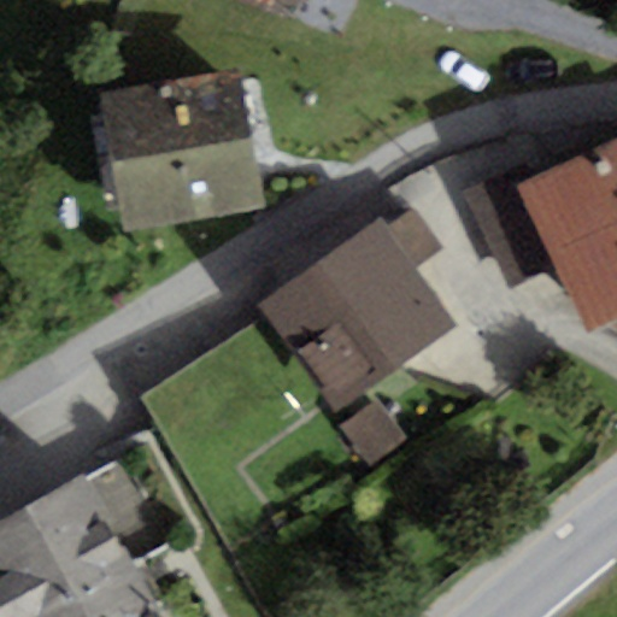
[(235,0),(299,22),(306,0),(235,0)]
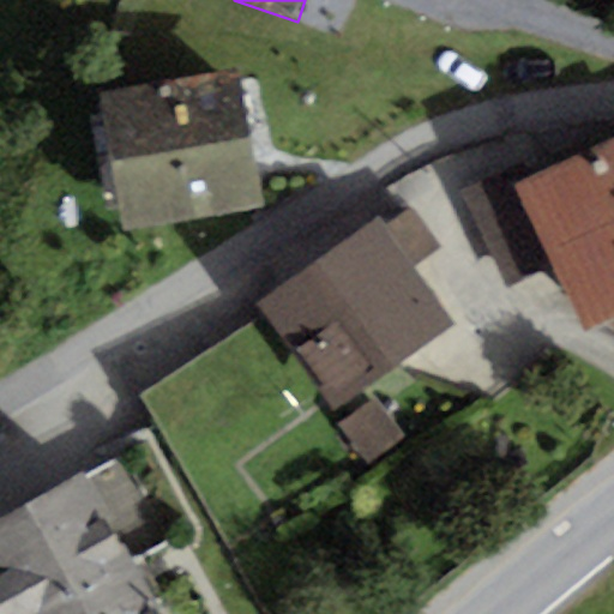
[(242,73),(103,95),(125,228),(263,206),(242,73)]
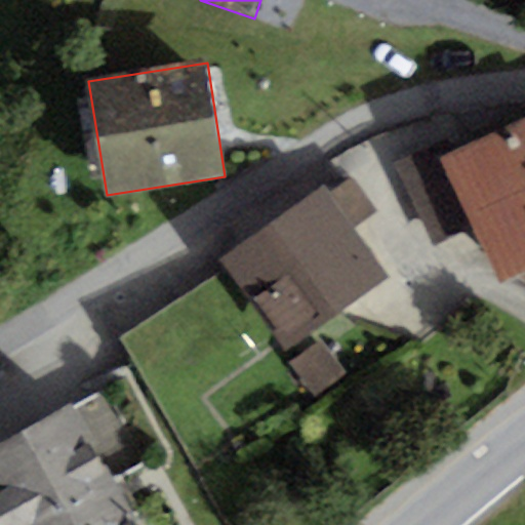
[(524,117),(442,156),(437,147),(397,165),(434,244),(474,226),(498,280),(524,267),(524,117)]
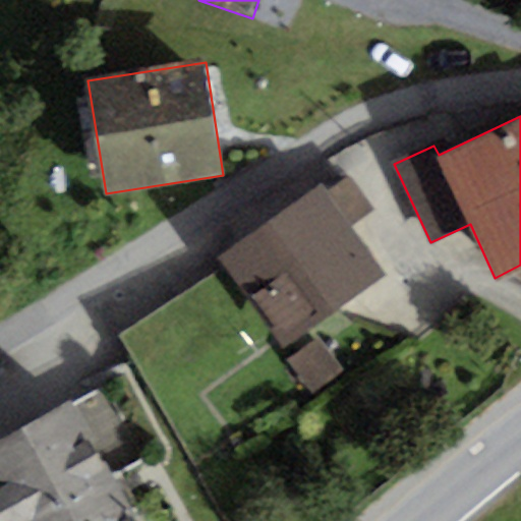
[(321,183),(220,257),(227,268),(278,343),(283,350),(386,275),(351,226),(373,210),(350,176),(327,191),(321,183)]
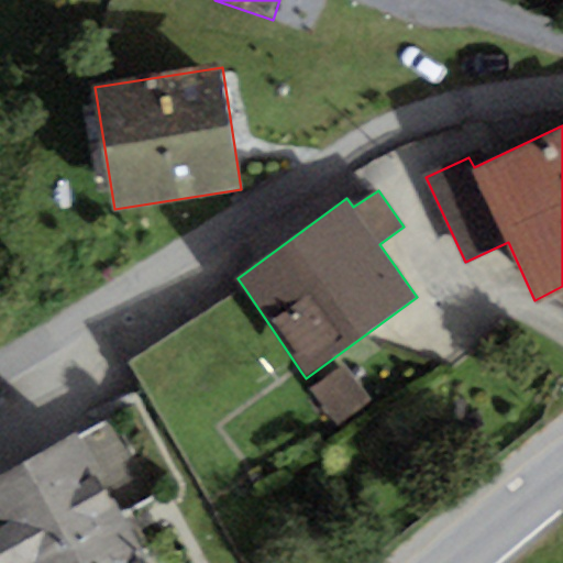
[(300,371),(245,289),(129,364),(178,446),(300,371)]
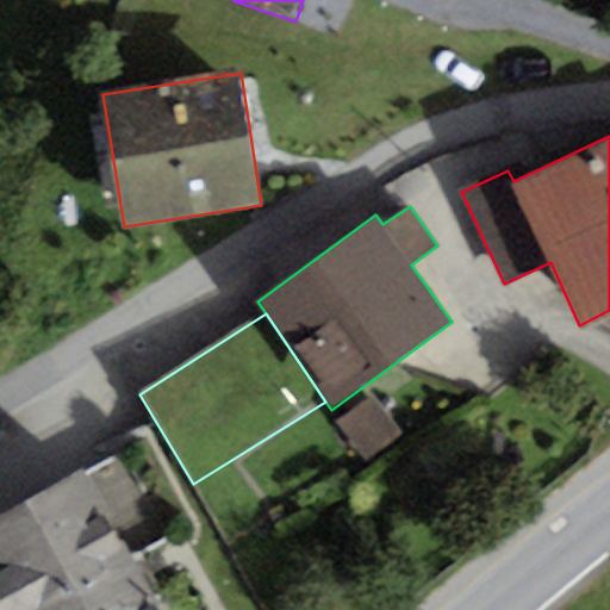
[(403,434),(373,397),(337,424),(366,462),(403,434)]
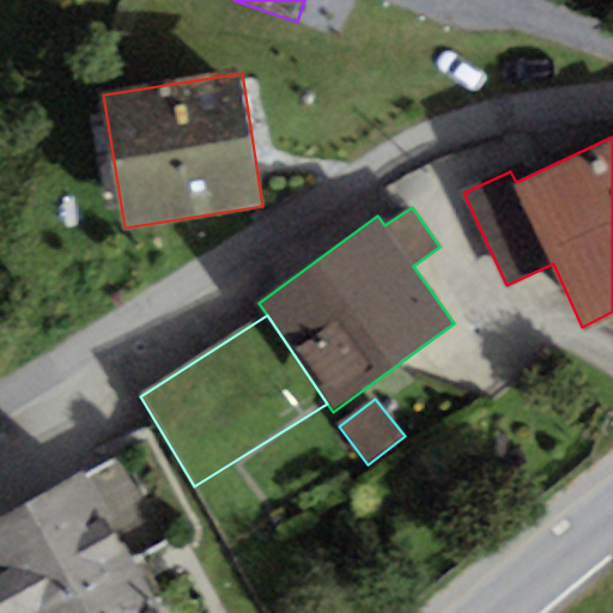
[(164,612),(85,471),(0,516),(0,582),(17,612),(164,612)]
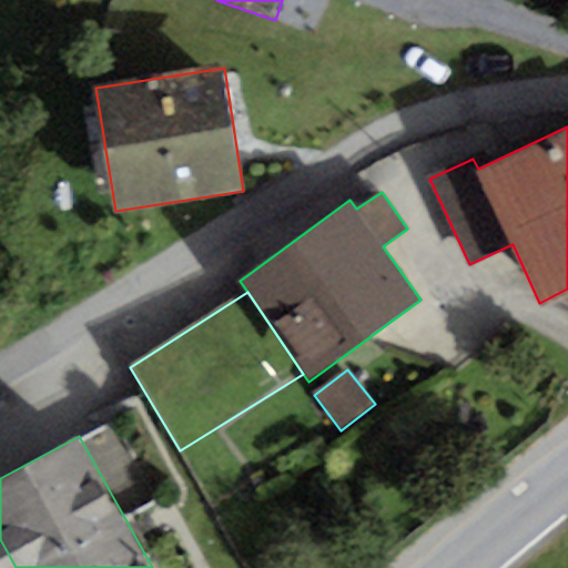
All buildings are outlined.
